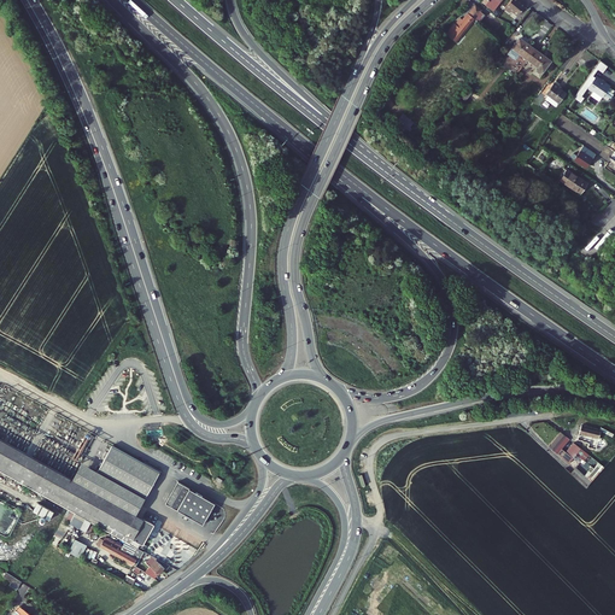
[(495,0),(491,5),(498,11),(503,4),(501,1),(502,0),(495,0)]
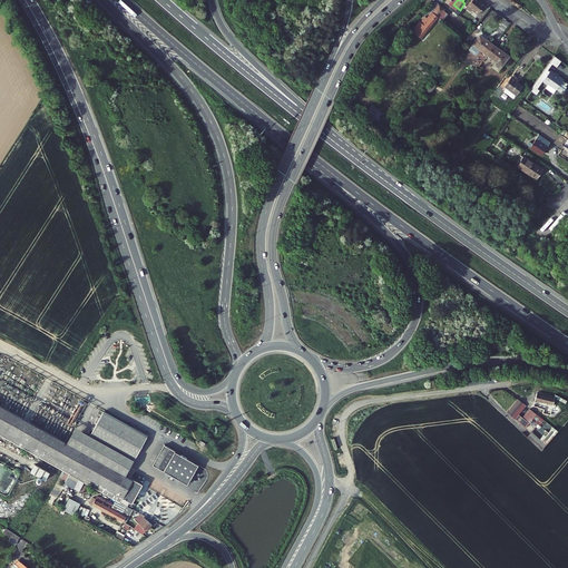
[(488,3),(483,0),(472,0),(468,6),(473,10),(475,8),(480,12),(488,3)]
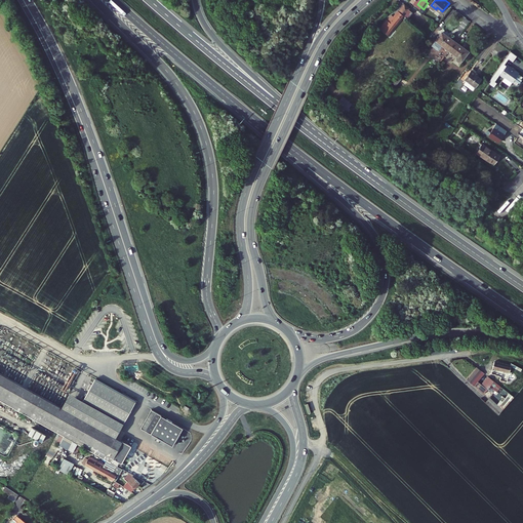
[(396,14),(395,13),(383,29),(390,34),(402,18),(411,8),(412,6),(406,2),(396,14)]
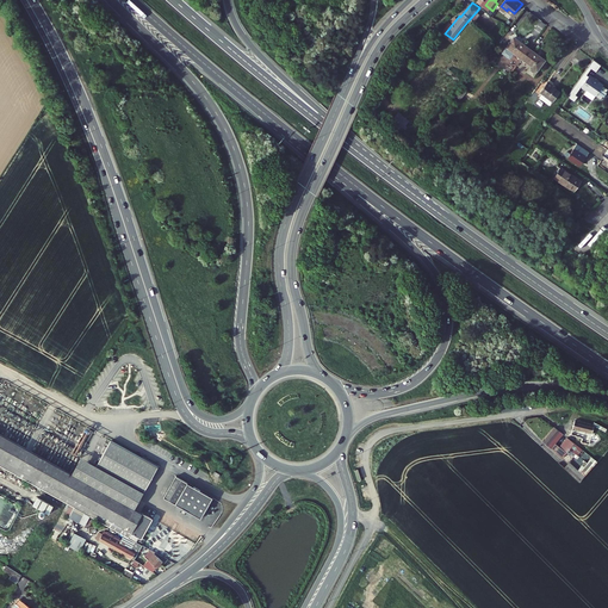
[(483,13),(478,10),(467,22),(472,25),(483,13)]
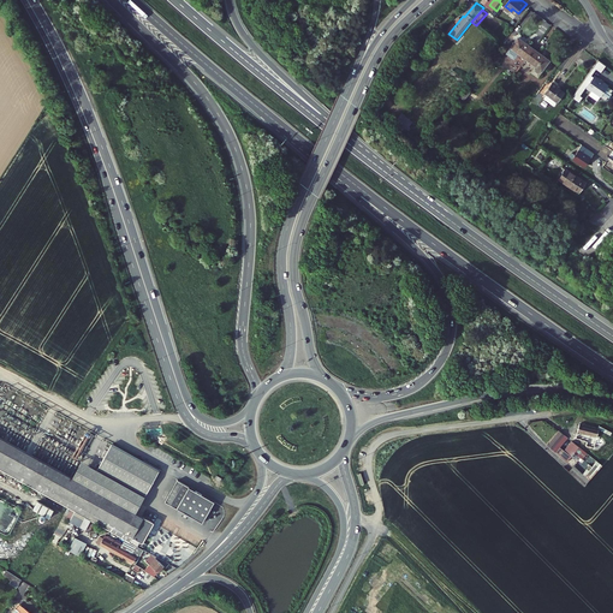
[(536,48),(521,37),(510,53),(517,58),(521,53),(528,58),(536,48)]
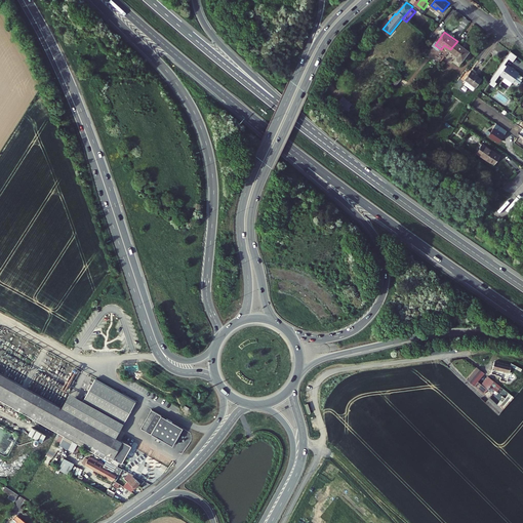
[(459,64),(470,50),(457,41),(450,49),(457,54),(454,59),(459,64)]
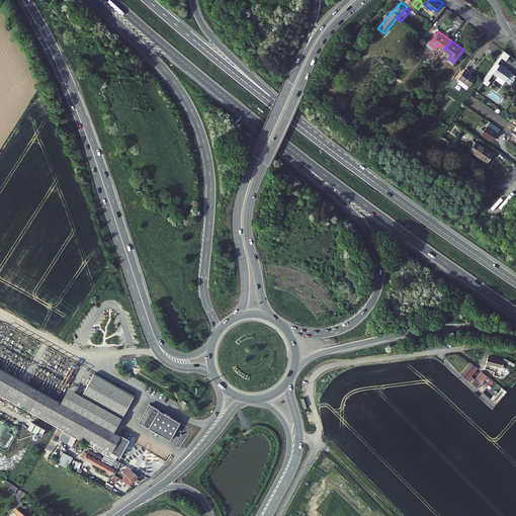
[(504,51),(500,57),(503,59),(507,62),(511,56),(504,51)]
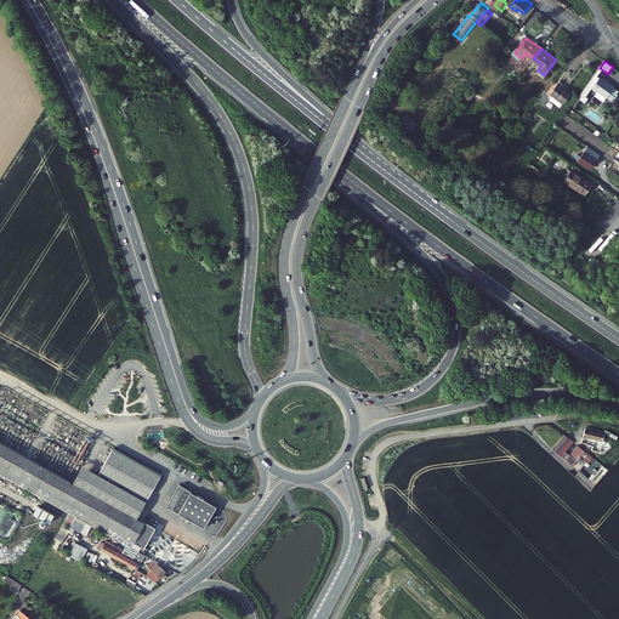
[(454,77),(449,73),(444,79),(456,90),(465,79),(458,72),(454,77)]
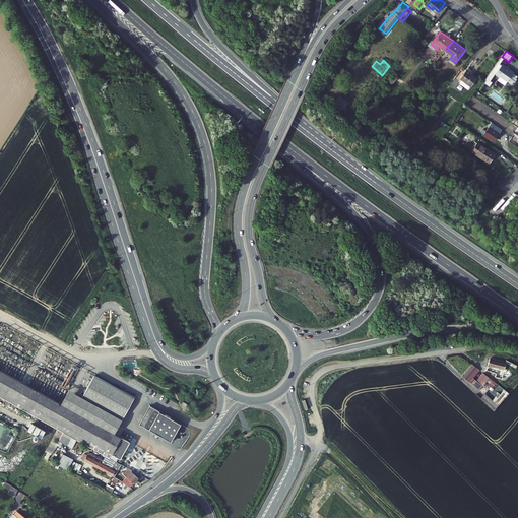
[(507,68),(507,67),(503,65),(503,66),(501,64),(498,62),(493,70),(497,73),(496,75),(500,78),(501,77),(513,85),(515,83),(516,84),(517,80),(517,79),(517,78),(517,76),(515,74),(516,73),(511,70),(511,71),(507,68)]
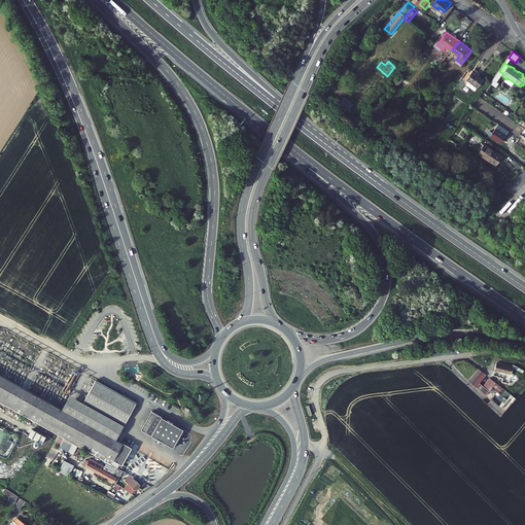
[(480,74),(476,71),(469,80),(470,82),(468,85),(478,92),(485,80),(478,75),(480,74)]
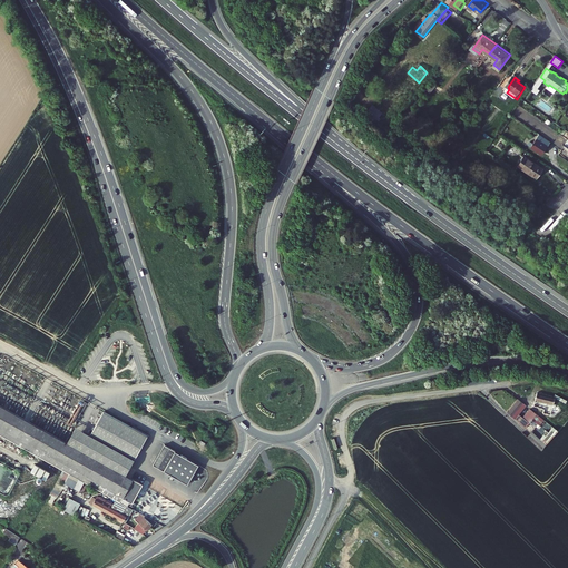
[(545,80),(540,77),(535,85),(539,88),(544,82),(545,80)]
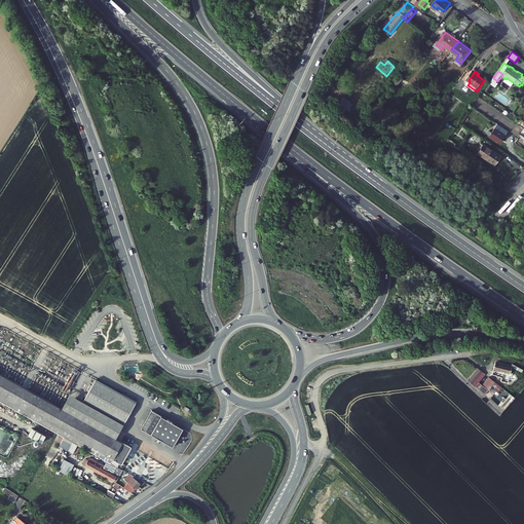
[(493,78),(490,82),(496,86),(499,82),(497,81),(493,78)]
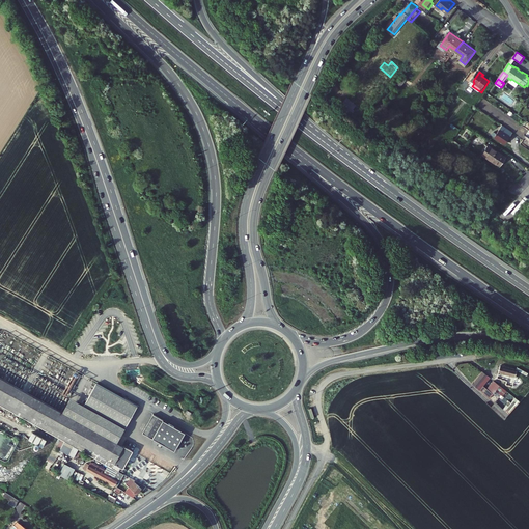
[(446,110),(455,100),(451,98),(443,108),(446,110)]
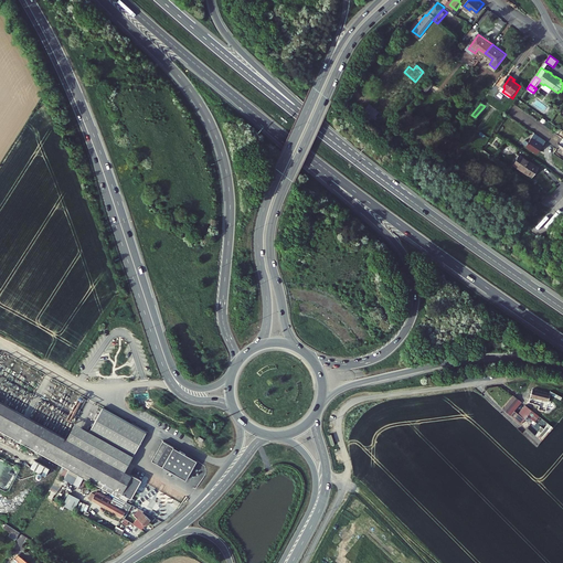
[(530,142),(528,140),(524,145),(539,153),(548,141),(537,134),(530,142)]
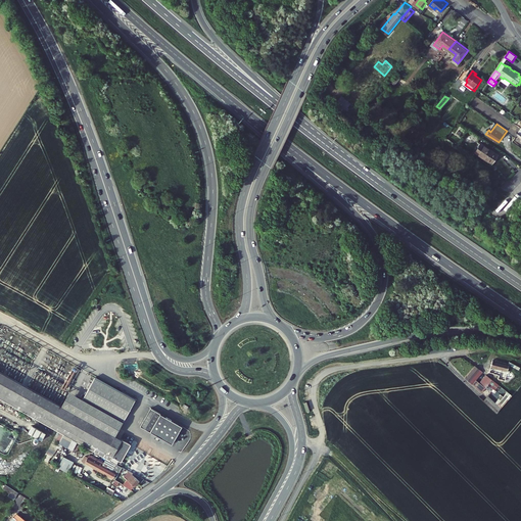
[(391,128),(388,131),(395,136),(398,132),(391,128)]
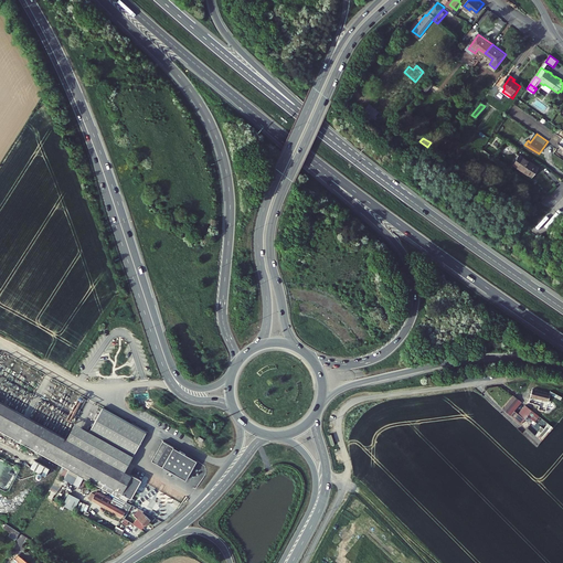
[(540,168),(521,156),(516,165),(533,177),(540,168)]
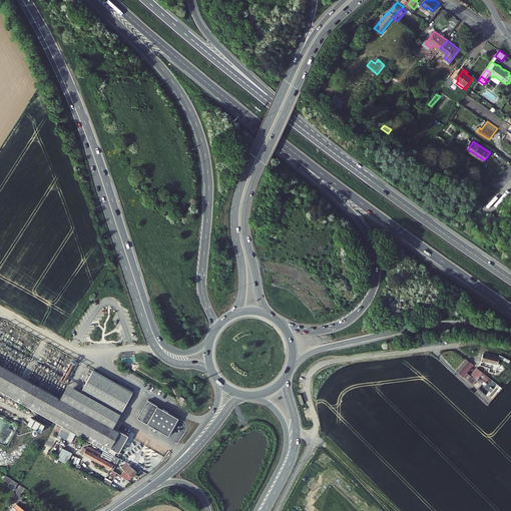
[(493,361),(494,357),(495,358),(496,355),(501,357),(502,354),(496,352),(495,353),(480,348),(477,357),(493,361)]
